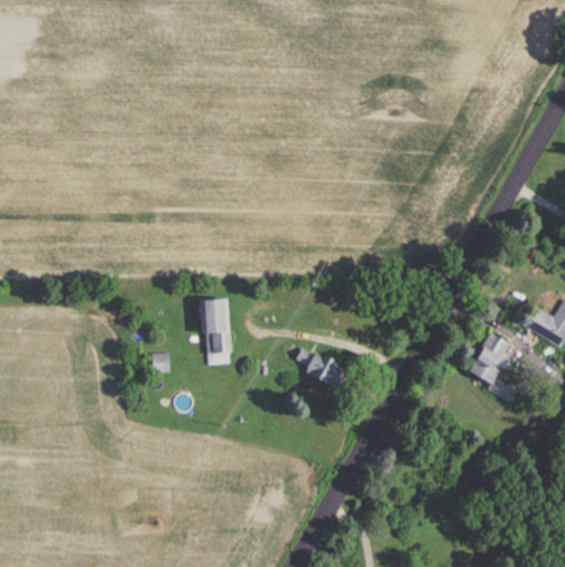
[(230,364),(228,300),(198,301),(200,335),(207,335),(209,365),(230,364)]
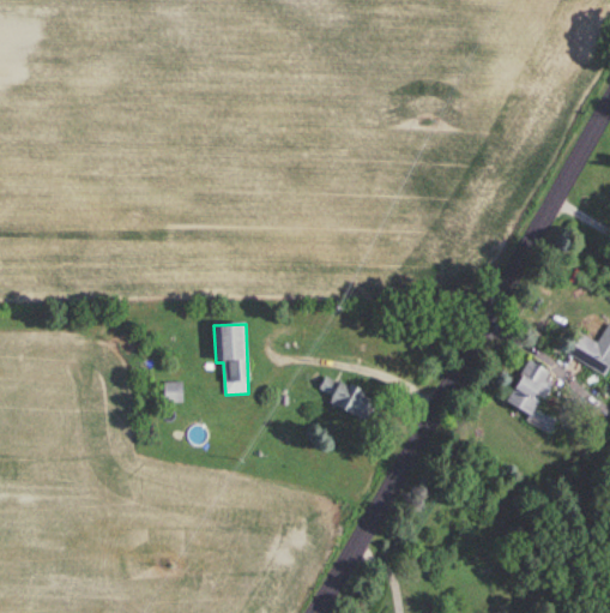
[(609,324),(608,324),(599,343),(572,329),(561,352),(609,374),(609,324)]
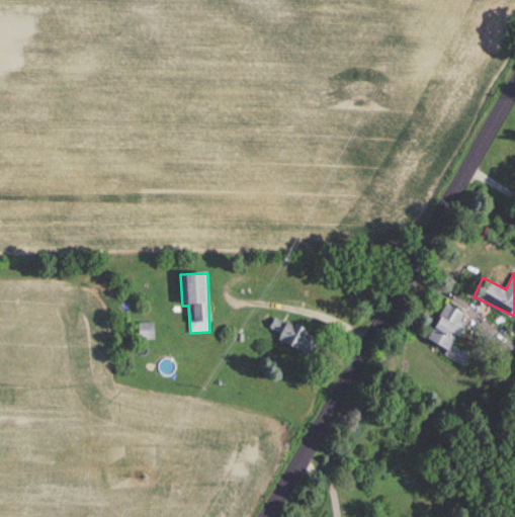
[(465,323),(462,322),(466,313),(445,303),(428,341),(452,351),(465,323)]
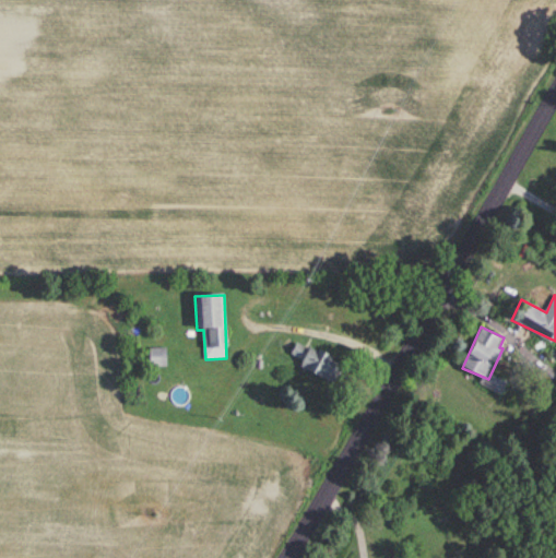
[(291,354),(303,360),(299,366),(322,379),(333,360),(298,340),(291,354)]
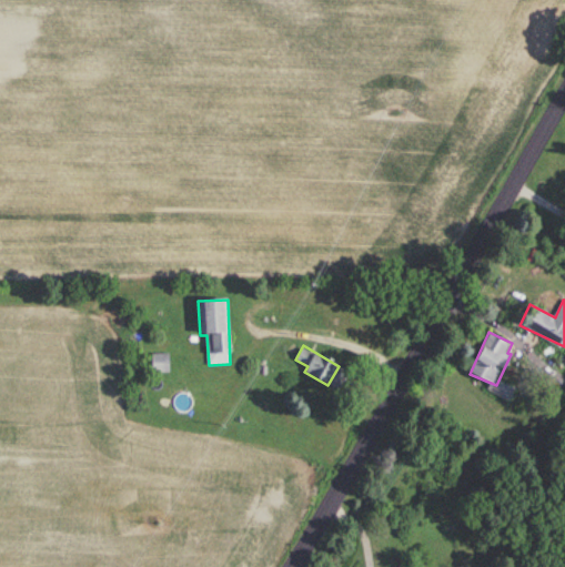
[(170,372),(170,353),(152,353),(152,372),(170,372)]
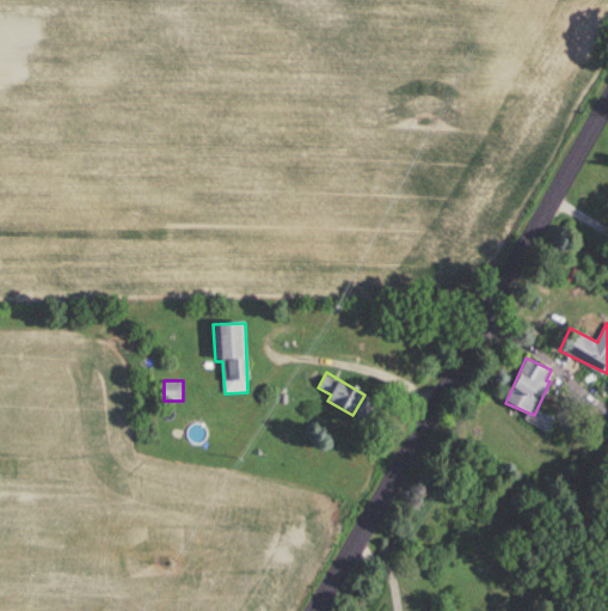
All buildings are outlined.
